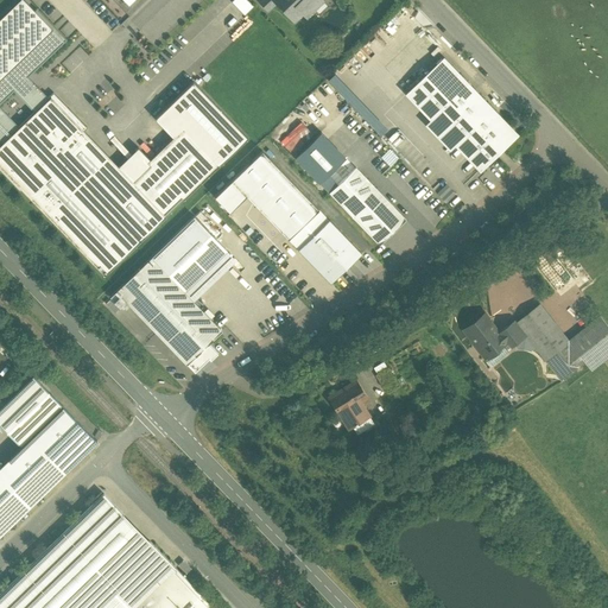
[(67,39),(27,0),(14,0),(0,14),(0,144),(19,126),(0,105),(14,92),(33,112),(49,97),(29,77),(67,39)]
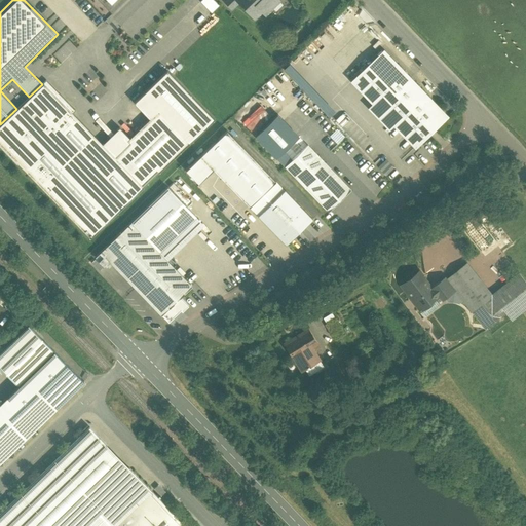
[(223,0),(231,8),(238,1),(237,0),(223,0)]
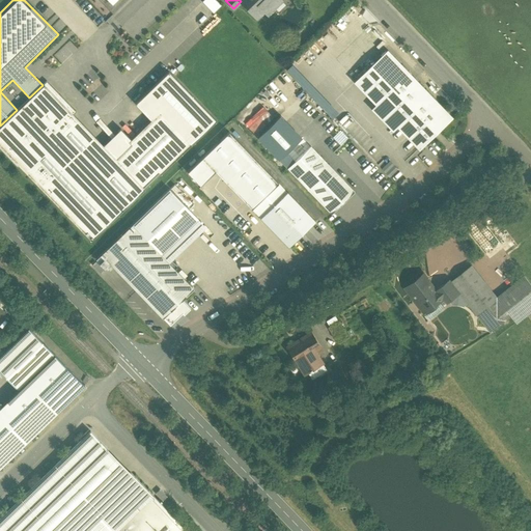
[(240,0),(241,1),(256,17),(263,10),(267,14),(280,0),(240,0)]
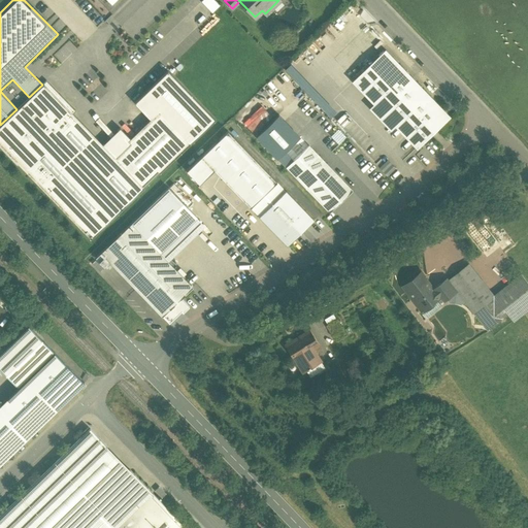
[(449,118),(385,52),(354,80),(418,147),(449,118)]
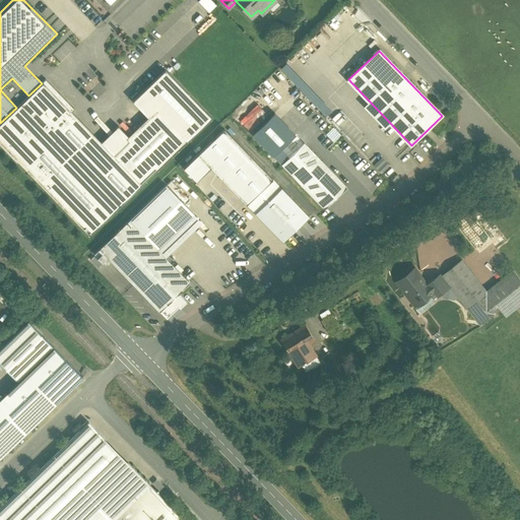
[(330,115),(337,109),(291,62),(280,73),(286,78),(290,74),(330,115)]
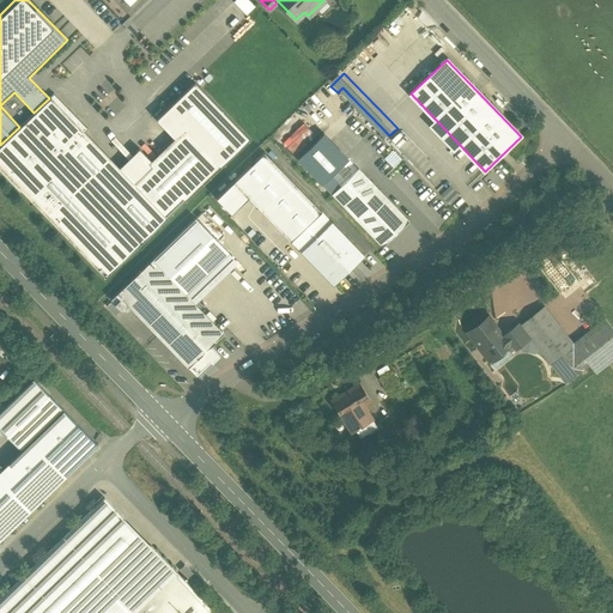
[(157,120),(175,139),(184,129),(222,167),(250,139),(195,83),(157,120)]
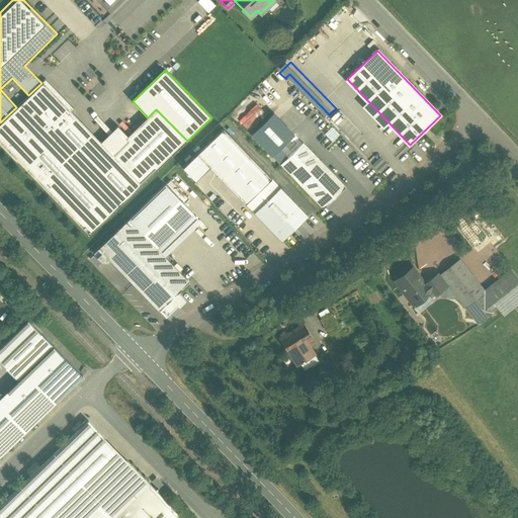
[(127,142),(113,155),(72,111),(75,109),(46,79),(41,83),(28,95),(16,107),(0,122),(0,145),(17,164),(19,162),(89,235),(142,184),(140,183),(155,169),(157,170),(187,141),(156,109),(148,117),(124,139),(127,142)]
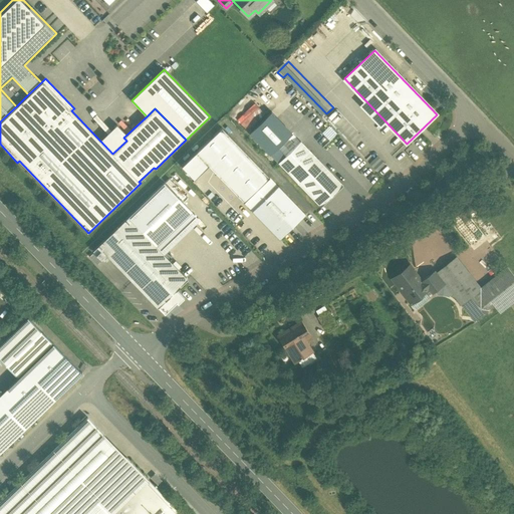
[(250,131),(264,115),(268,110),(260,103),(242,123),(250,131)]
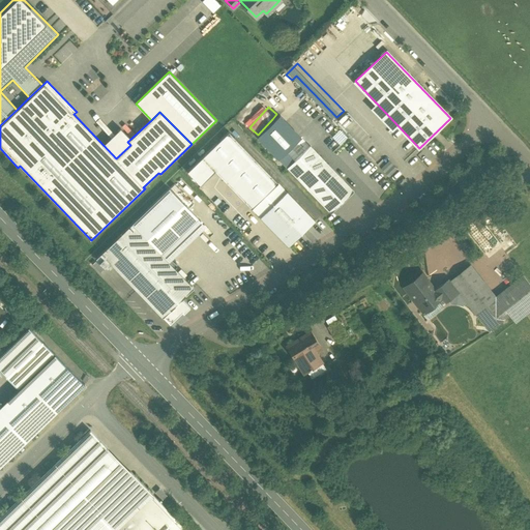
[(252,208),(278,183),(229,133),(189,172),(201,184),(215,171),(252,208)]
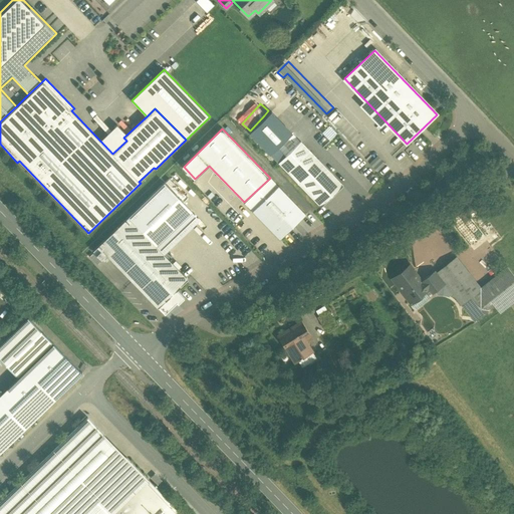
[(343,186),(301,142),(278,163),(321,208),(343,186)]
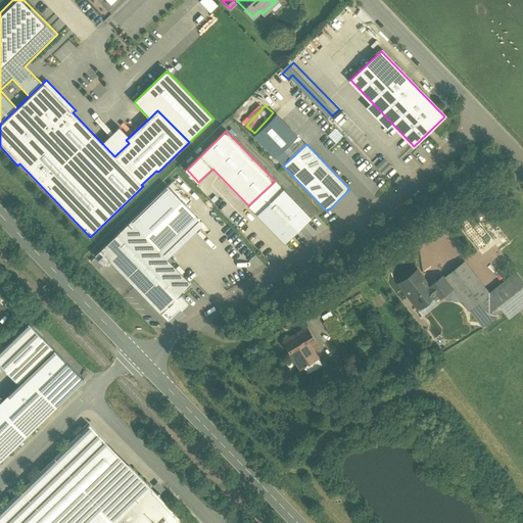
[(447,175),(443,179),(446,184),(452,180),(447,175)]
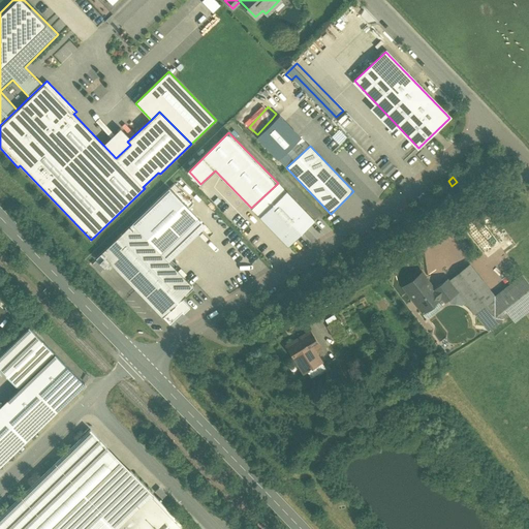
[(169,189),(132,224),(160,254),(198,219),(169,189)]
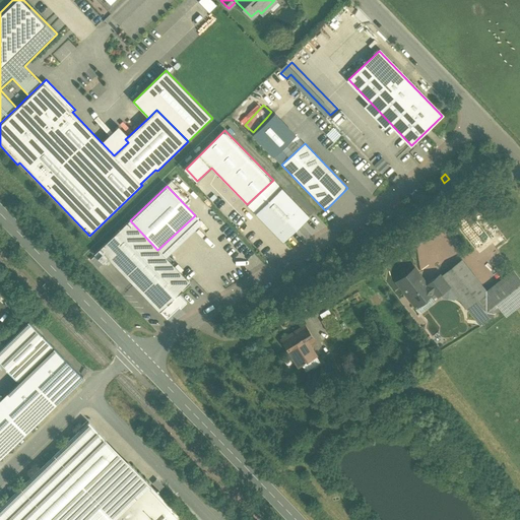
[(281,188),(255,213),(283,243),(309,217),(281,188)]
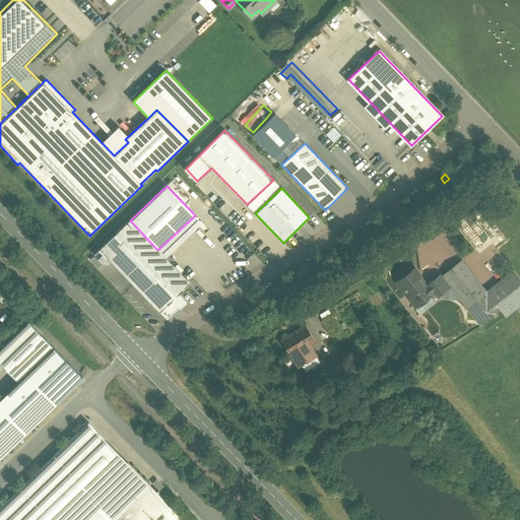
[(157,250),(130,220),(100,249),(160,312),(178,295),(190,283),(157,250)]
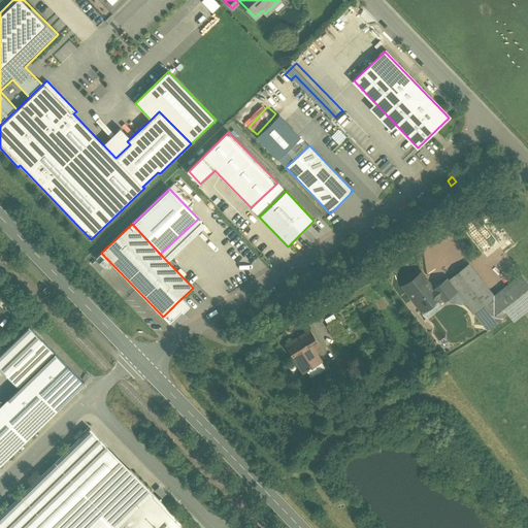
[(495,296),(469,264),(450,279),(450,281),(458,291),(475,312),(495,297),(495,296)]
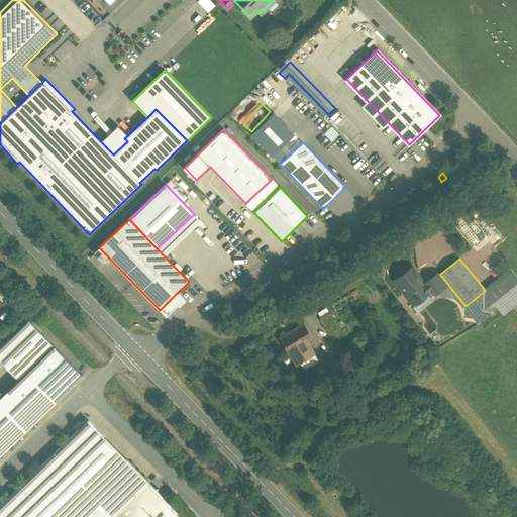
[(412,267),(395,281),(414,305),(431,292),(425,284),(412,267)]
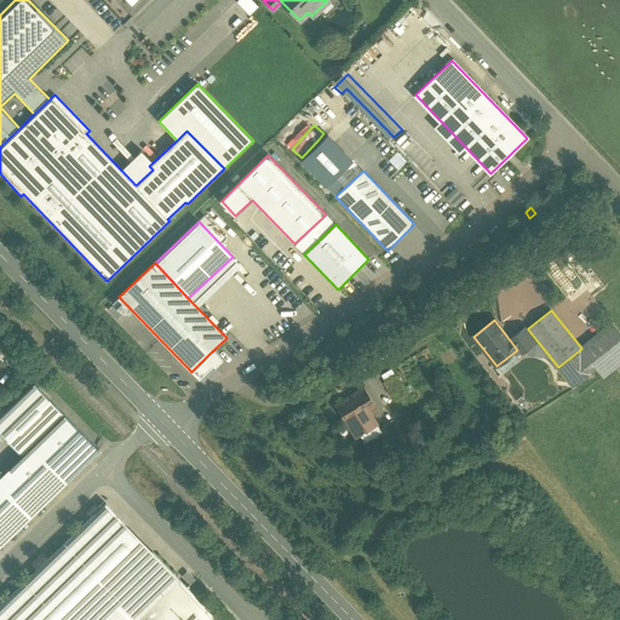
[(619,331),(613,322),(581,348),(581,349),(558,367),(574,386),(597,368),(604,377),(619,363),(619,331)]
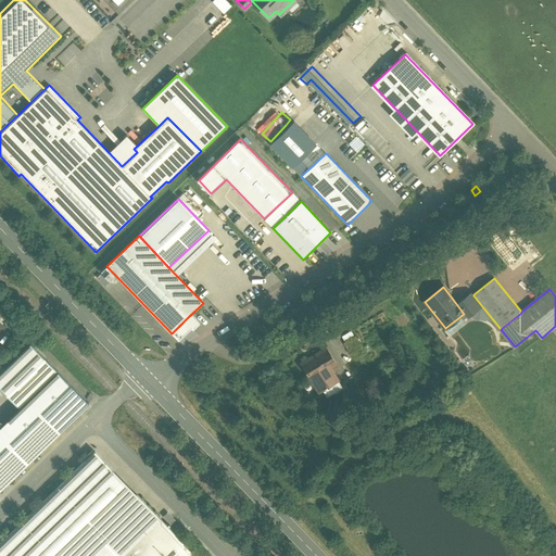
[(472,293),(457,305),(464,314),(466,312),(469,316),(482,306),(474,295),(474,294),(472,293)]
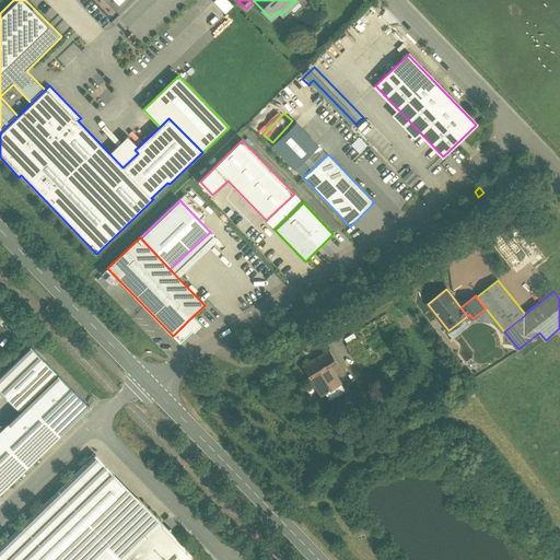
[(191,317),(173,336),(179,343),(191,333),(194,334),(200,327),(191,317)]
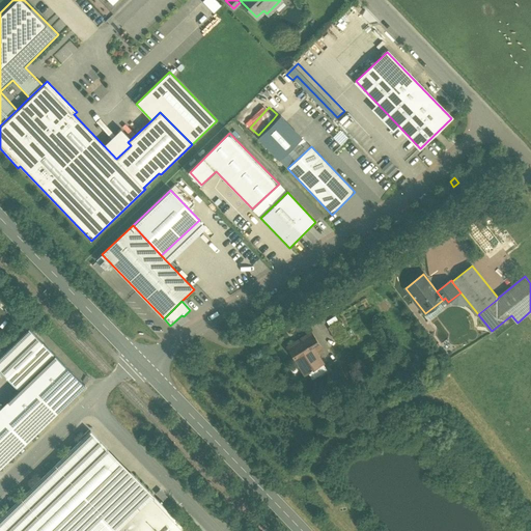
[(337,316),(329,322),(338,336),(345,332),(337,316)]
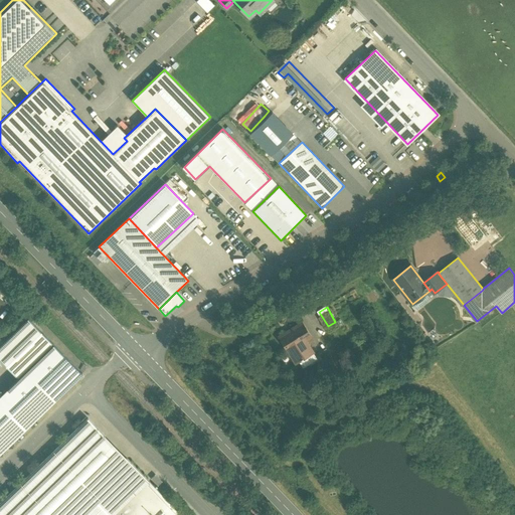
[(0,360),(18,379),(0,396),(0,453),(82,374),(28,319),(0,346),(0,360)]
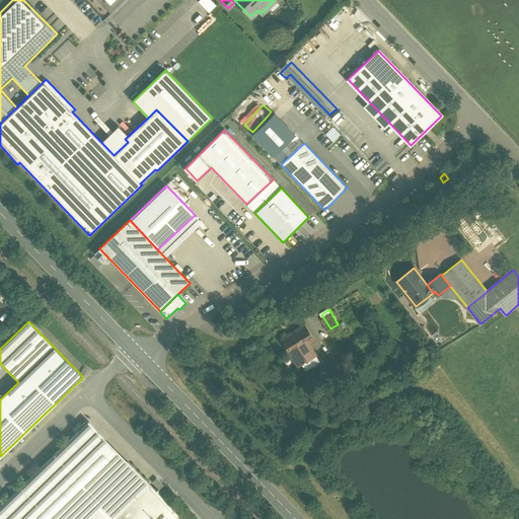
[(303,325),(282,340),(291,354),(294,352),(301,363),(311,357),(311,356),(306,348),(305,349),(303,346),(312,341),(303,325)]
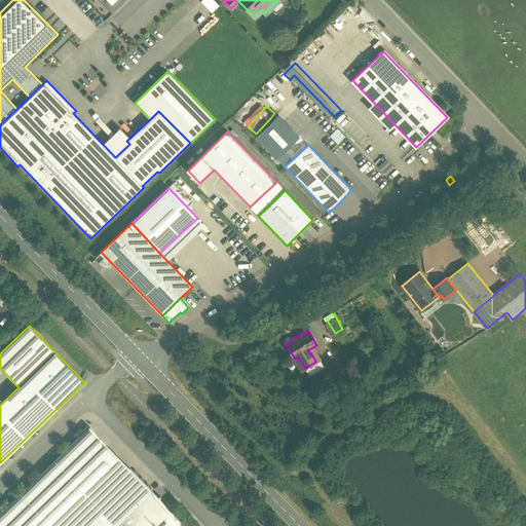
[(315,362),(305,368),(309,375),(324,367),(318,359),(315,361),(315,362)]
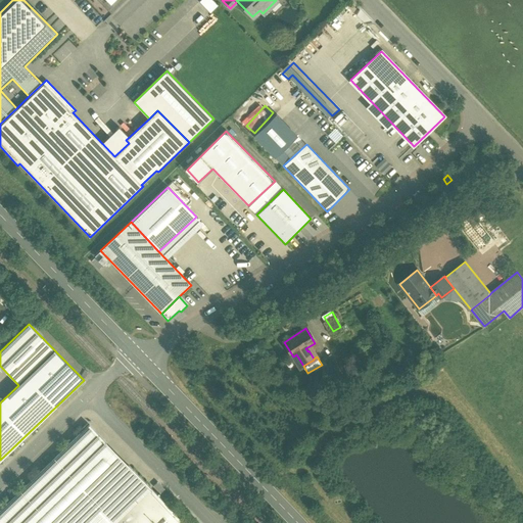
[(340,372),(323,371),(323,382),(339,384),(340,372)]
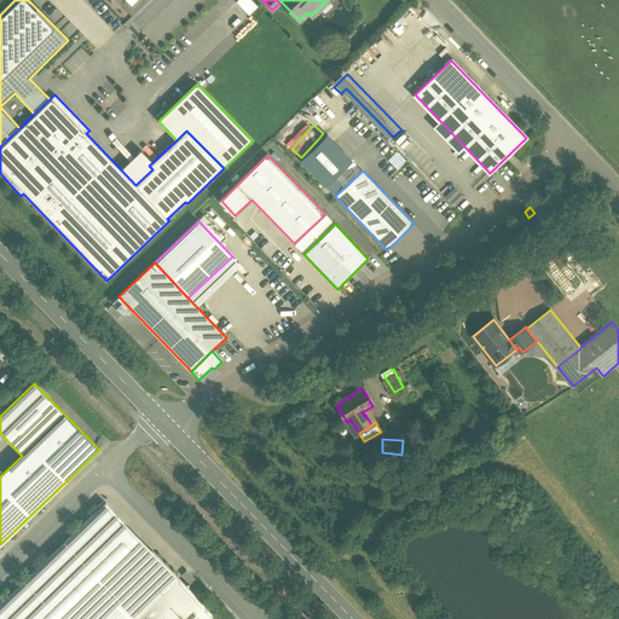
[(106,503),(0,605),(0,618),(137,618),(179,579),(106,503)]
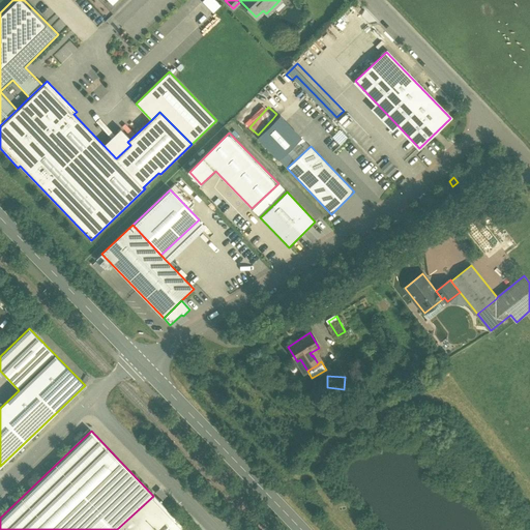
[(159,489),(155,493),(163,500),(167,496),(159,489)]
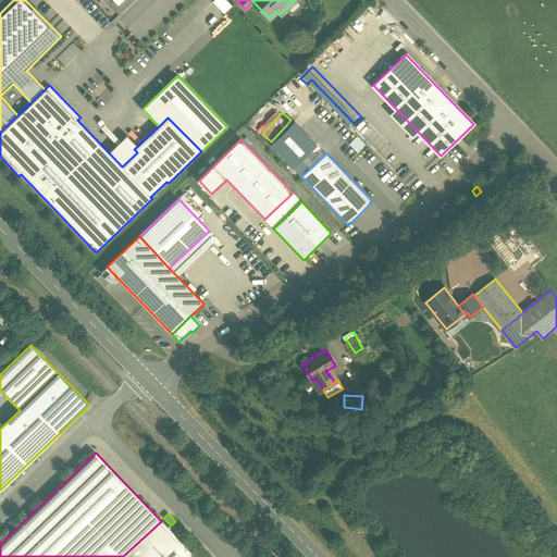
[(123,556),(196,556),(161,521),(123,556)]
